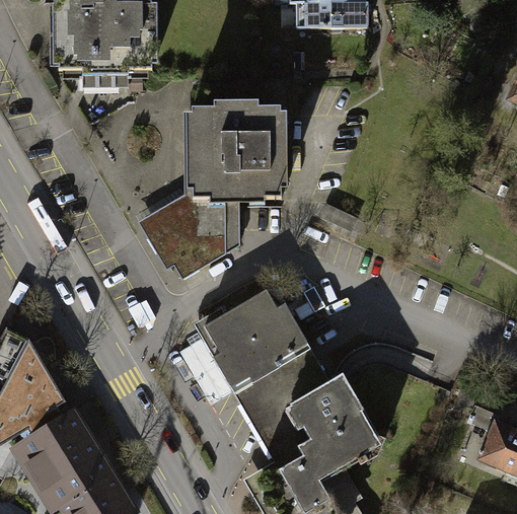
[(44,0),(44,2),(49,2),(50,64),(53,64),(53,68),(59,68),(59,72),(62,72),(62,77),(71,77),(71,88),(82,88),(82,86),(128,85),(128,78),(129,78),(129,72),(153,71),(153,67),(159,67),(158,6),(152,6),(152,0),(44,0)]
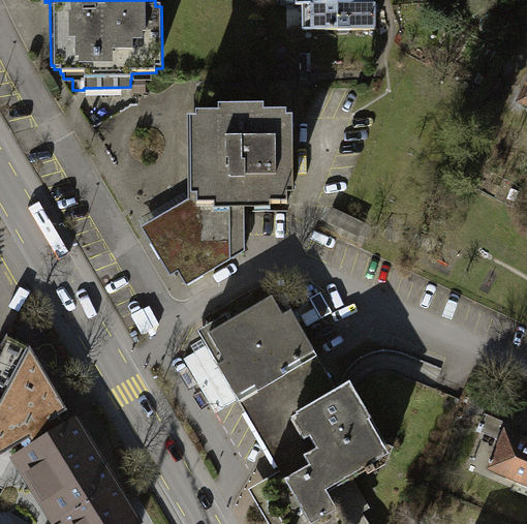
[(376,1),(371,1),(301,2),(302,28),(376,27),(376,1)]
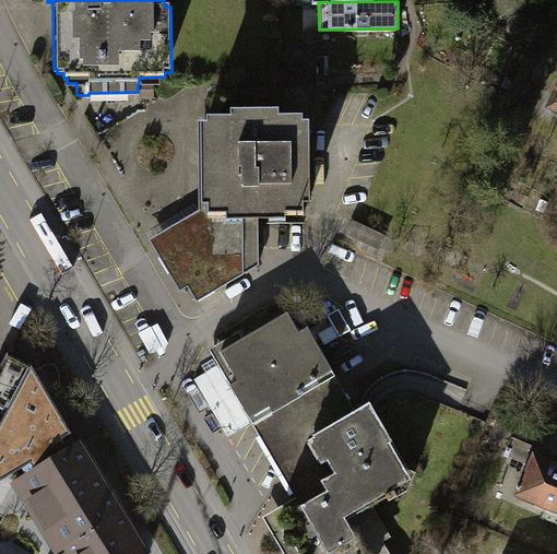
[(556,83),(546,108),(556,113),(556,83)]
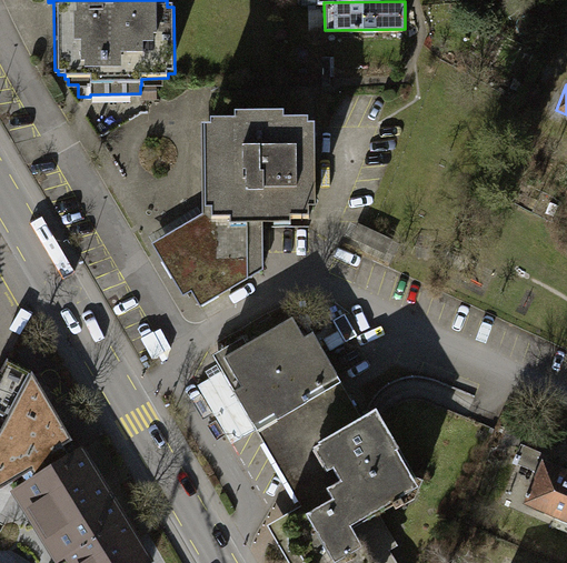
[(237,119),(200,120),(201,212),(206,211),(206,214),(214,214),(214,224),(232,224),(232,231),(262,230),(294,230),(294,223),(312,223),(312,213),(318,213),(318,129),(310,129),(310,123),(286,123),(286,117),(237,118),(237,119)]
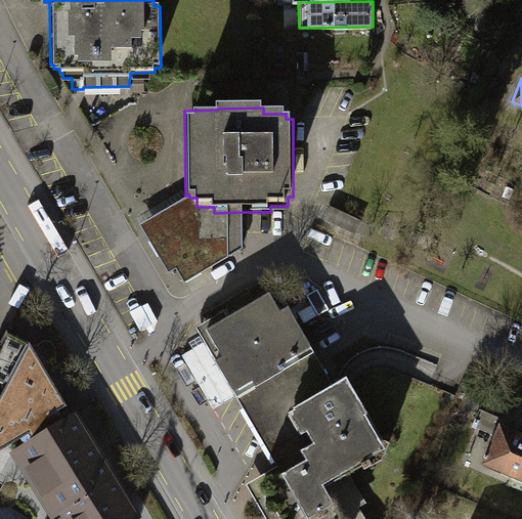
[(135,214),(139,222),(185,196),(181,187),(135,214)]
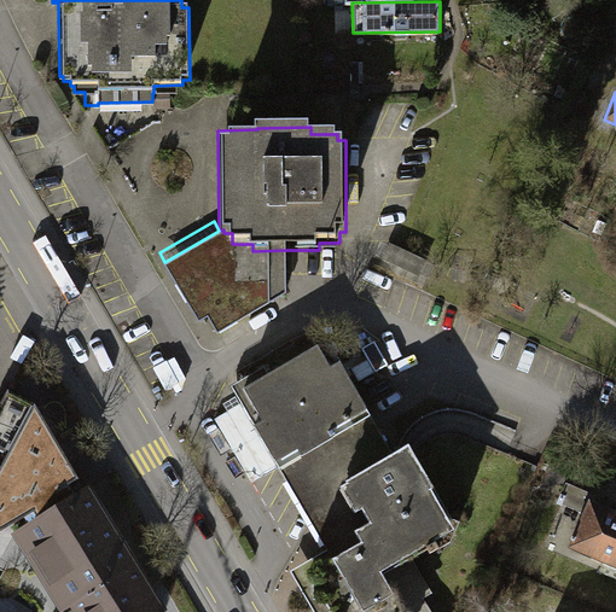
[(224,229),(219,231),(164,262),(163,262),(198,320),(207,315),(216,331),(285,291),(285,250),(253,251),(253,244),(232,244),(232,233),(224,233),(224,229)]
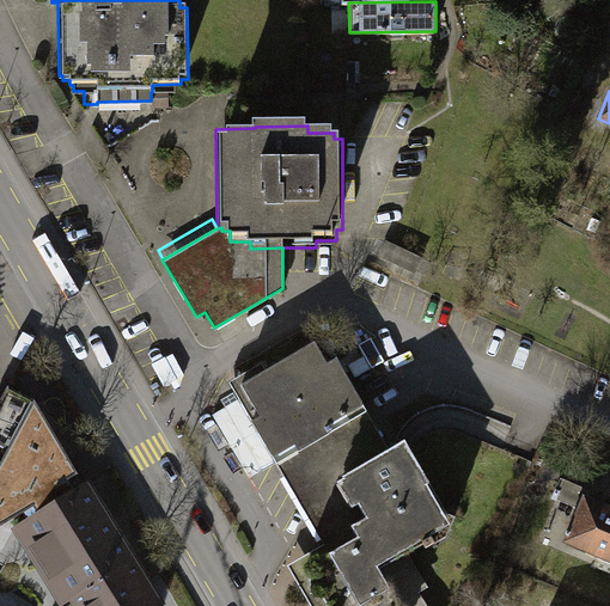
[(227,380),(276,464),(367,411),(336,360),(328,365),(316,343),(267,372),(261,361),(227,380)]
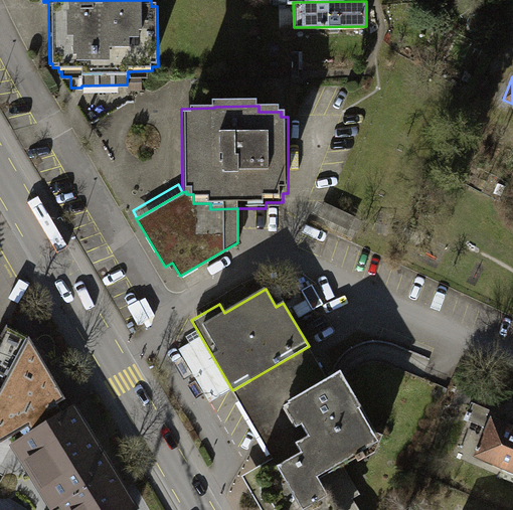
[(29,433),(61,412),(57,405),(65,400),(28,337),(5,325),(0,334),(0,444),(27,429),(29,433)]
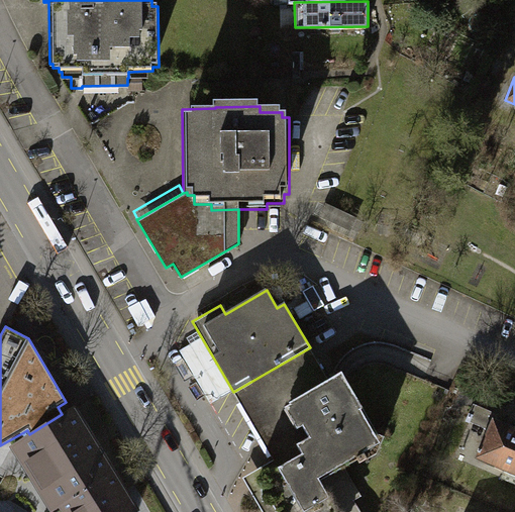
[(332,385),(310,347),(233,392),(273,458),(241,477),(262,511),(361,511),(353,499),(362,495),(346,470),(383,448),(364,415),(366,414),(344,378),(332,385)]
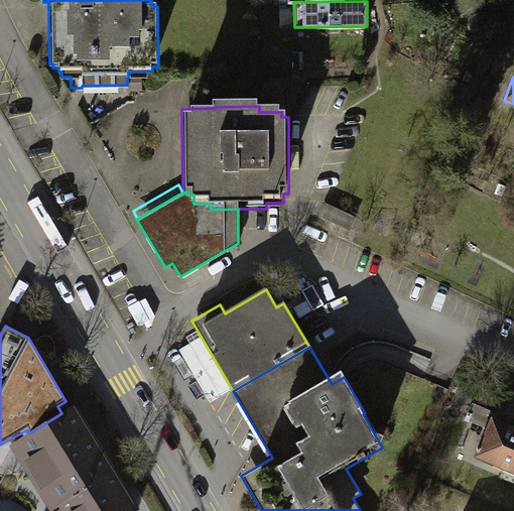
[(465,416),(489,426),(493,417),(494,418),(497,411),(472,400),(465,416)]
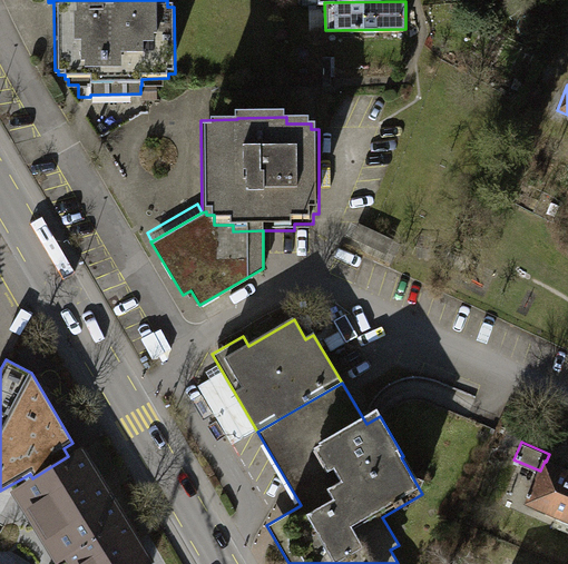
[(84,447),(68,456),(32,478),(10,492),(54,563),(57,563),(64,560),(66,563),(152,563),(155,563),(84,447)]
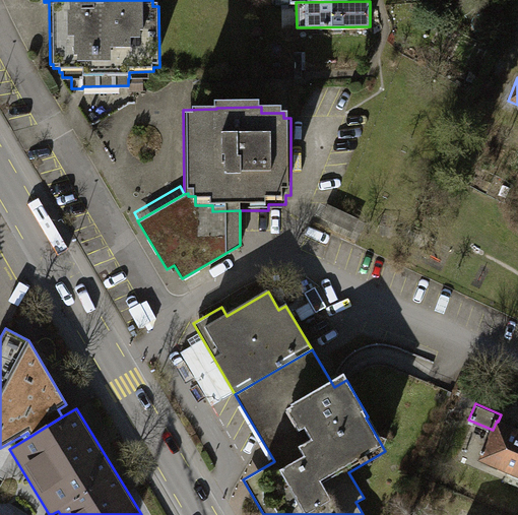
[(517,430),(498,422),(497,421),(493,430),(478,461),(517,477),(517,430)]
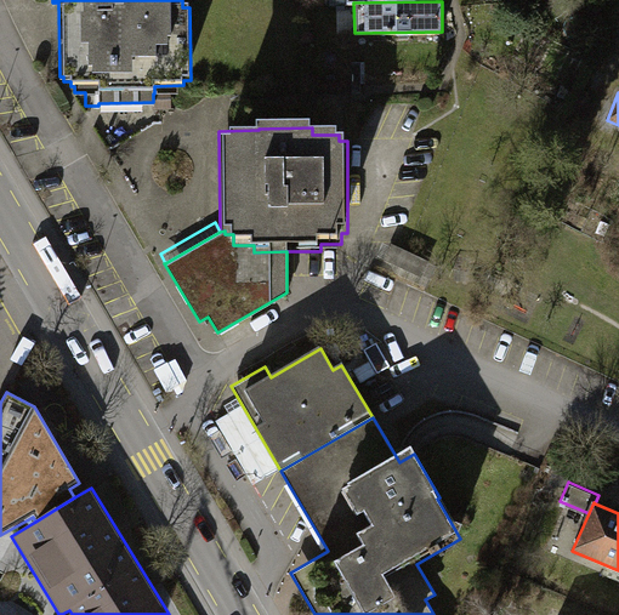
All buildings are outlined.
